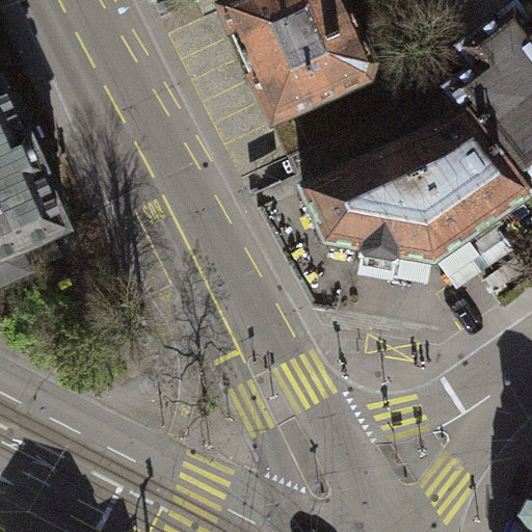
[(243,0),(209,16),(266,139),(369,94),(375,71),(343,0),(243,0)]
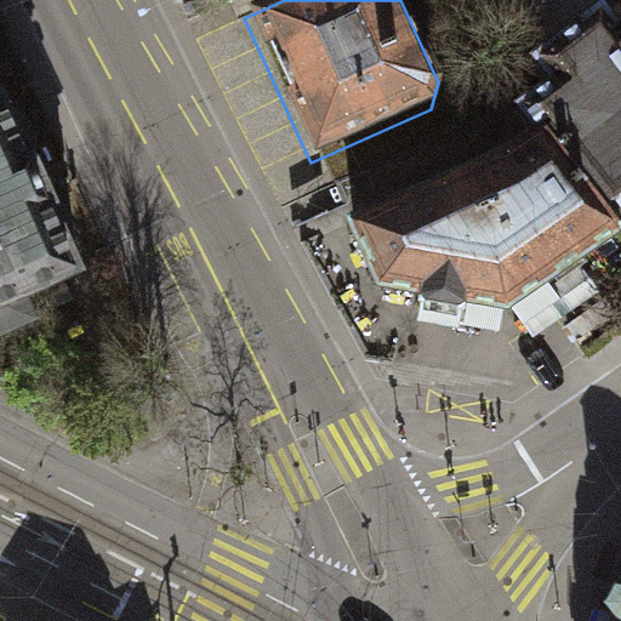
[(523,0),(513,9),(547,52),(603,10),(604,11),(608,9),(600,0),(523,0)]
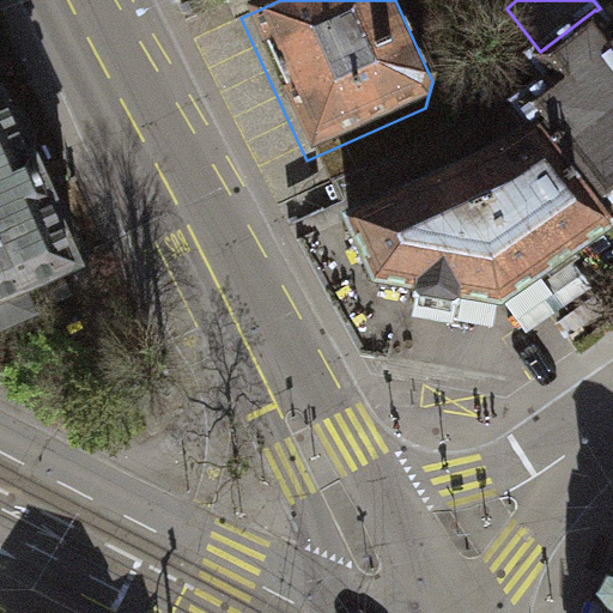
[(540,122),(610,212),(612,208),(612,30),(612,31),(596,11),(595,10),(540,52),(526,64),(542,85),(517,104),(535,126),(540,122)]
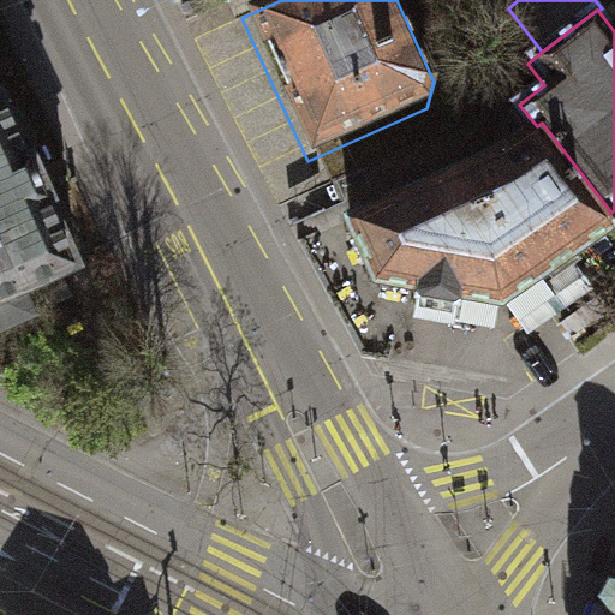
[(3,94),(0,95),(0,326),(31,312),(22,292),(79,267),(3,94)]
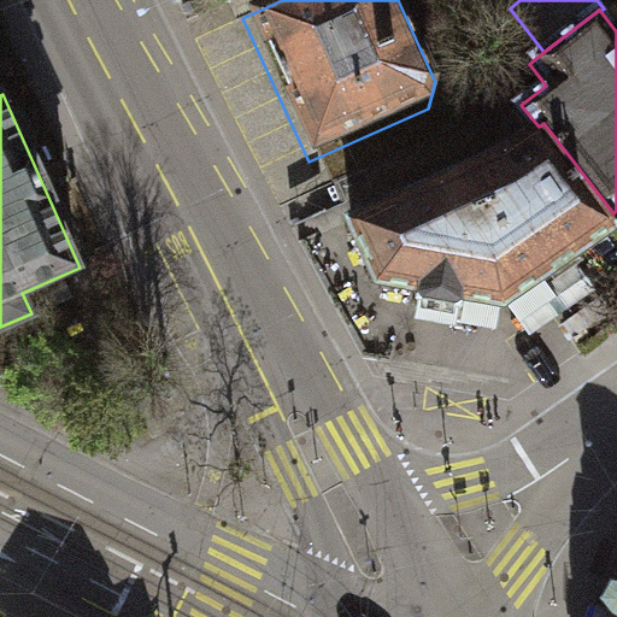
[(352,219),(380,281),(419,287),(417,299),(463,307),(465,297),(505,304),(616,224),(616,218),(613,213),(544,123),(539,127),(503,151),(352,219)]
